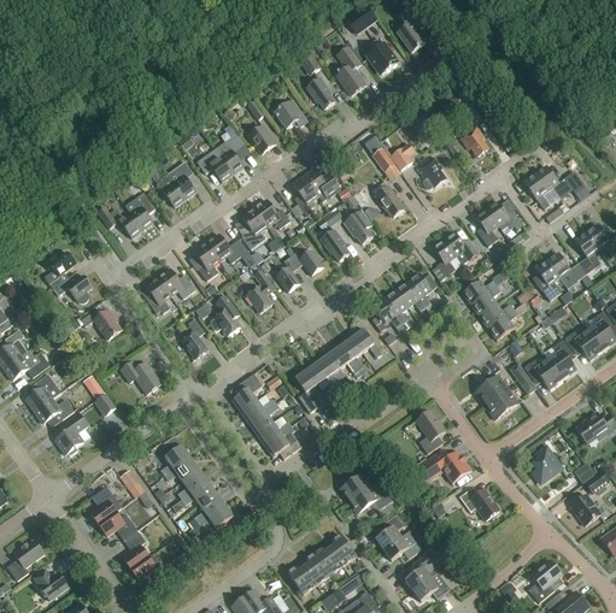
[(356,35),(376,21),(365,6),(346,21),(356,35)]
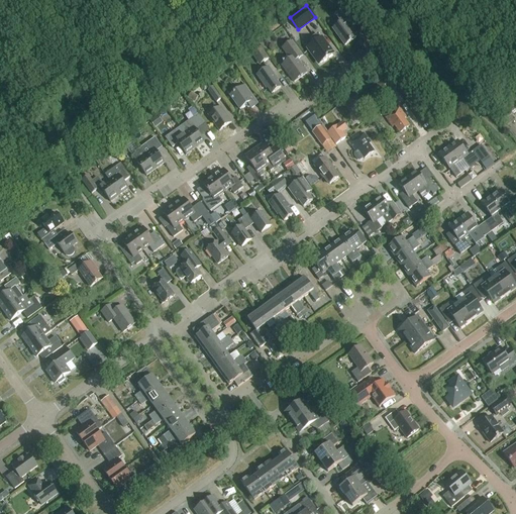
[(343,42),(355,34),(346,21),(350,17),(342,6),(334,13),(339,21),(332,26),(343,42)]
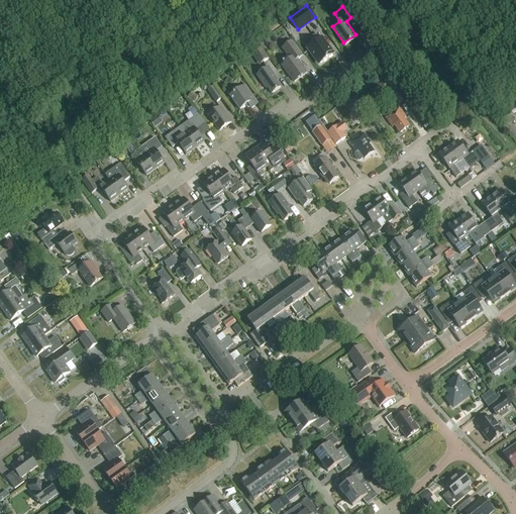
[(319,61),(331,52),(316,30),(310,35),(313,40),(307,44),(319,61)]
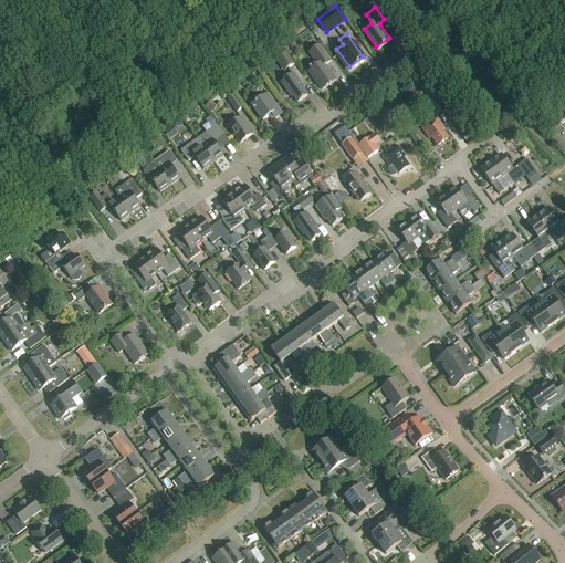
[(322,87),(335,77),(324,62),(331,58),(320,42),(307,50),(317,62),(309,69),(322,87)]
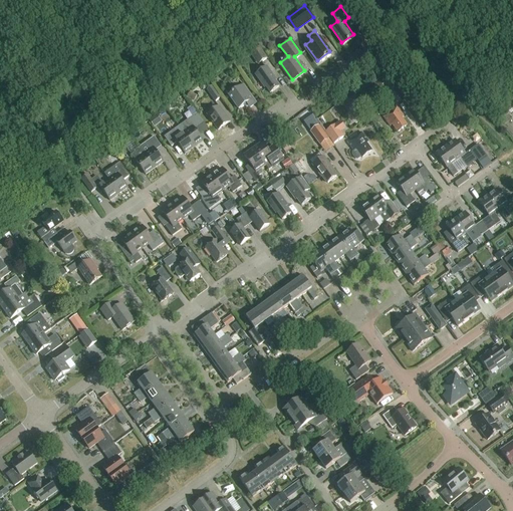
[(257,63),(266,56),(258,45),(249,51),(257,63)]
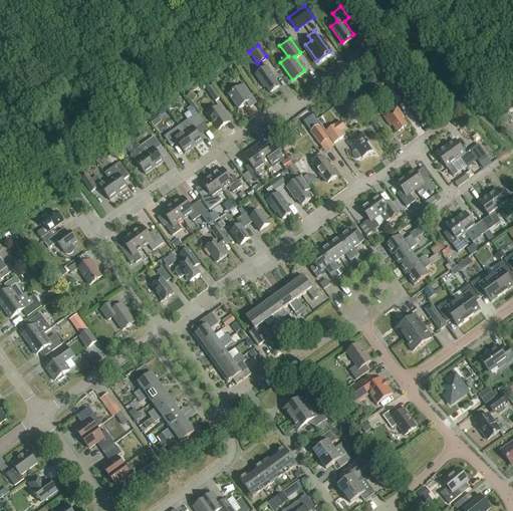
[(269,90),(278,83),(274,77),(275,77),(266,64),(254,72),(263,85),(265,84),(269,90)]
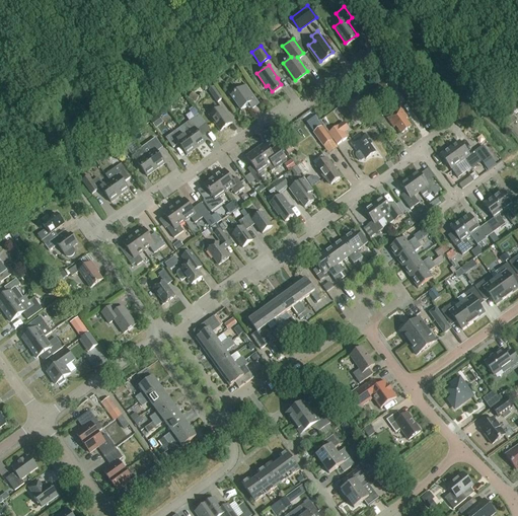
[(257,101),(245,83),(239,87),(233,86),(228,90),(240,107),(245,104),(251,105),(257,101)]
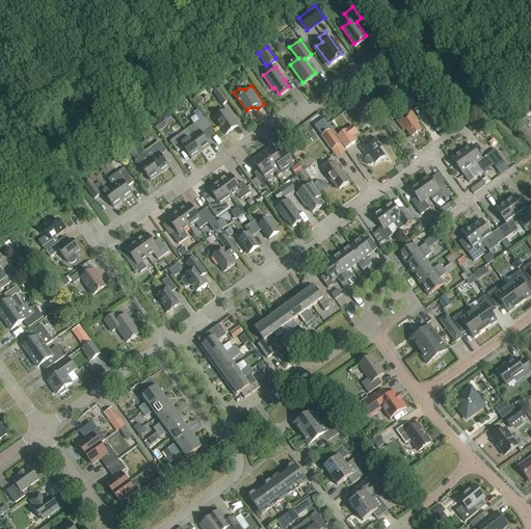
[(221,103),(227,99),(218,86),(212,90),(221,103)]
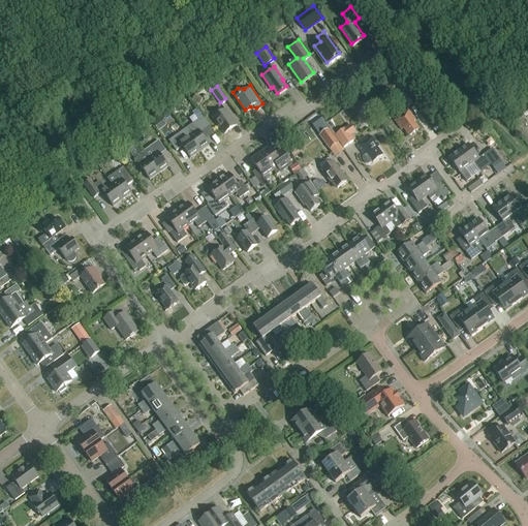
[(198,102),(202,96),(194,92),(191,98),(198,102)]
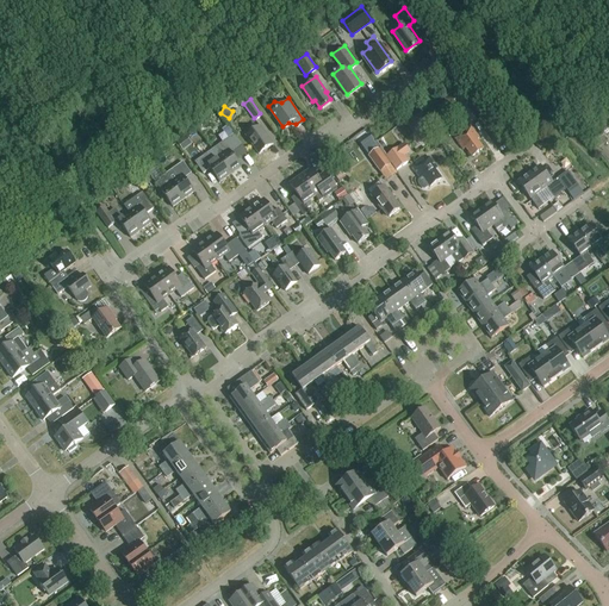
[(259,152),(273,142),(260,124),(246,133),(259,152)]
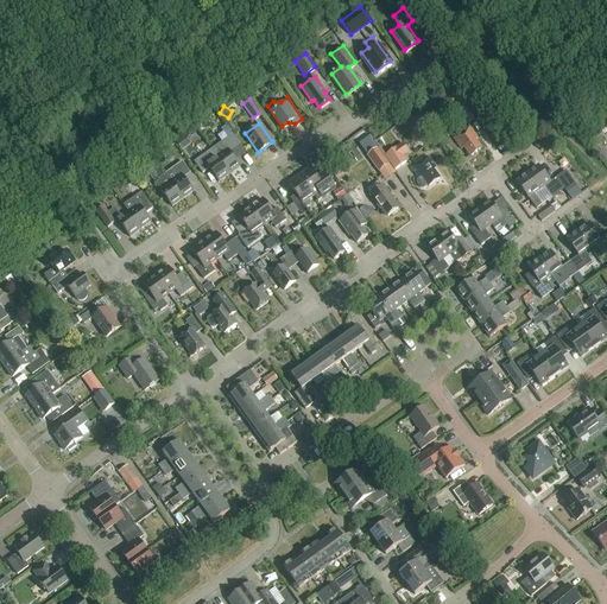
[(481,145),(475,137),(478,135),(468,124),(453,135),(461,146),(463,145),(469,153),(481,145)]
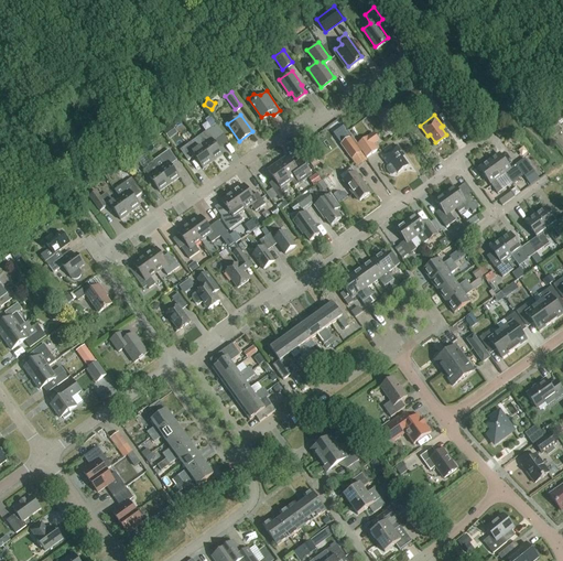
[(196,136),(213,159),(222,152),(213,139),(223,132),(216,121),(196,136)]
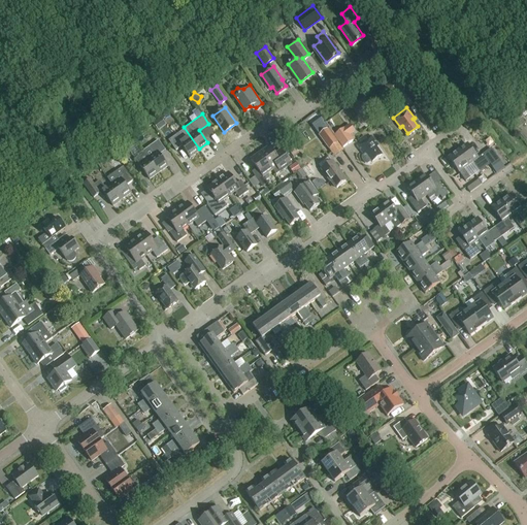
[(160,116),(152,121),(157,128),(165,123),(160,116)]
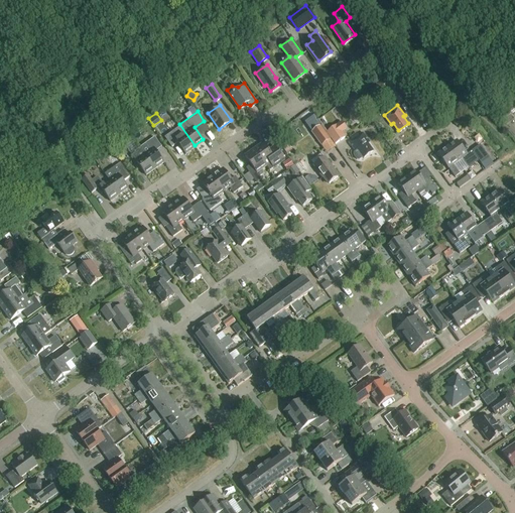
[(335,141),(344,134),(341,129),(346,126),(341,119),(326,130),(335,141)]
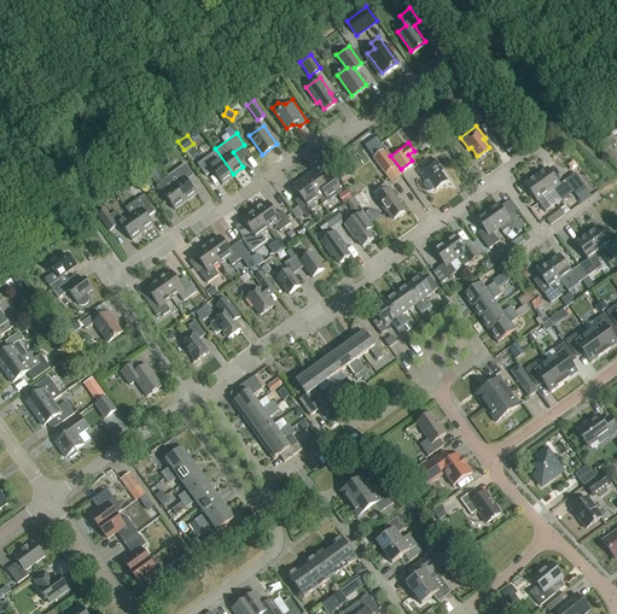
[(383,171),(395,163),(383,147),(372,156),(383,171)]
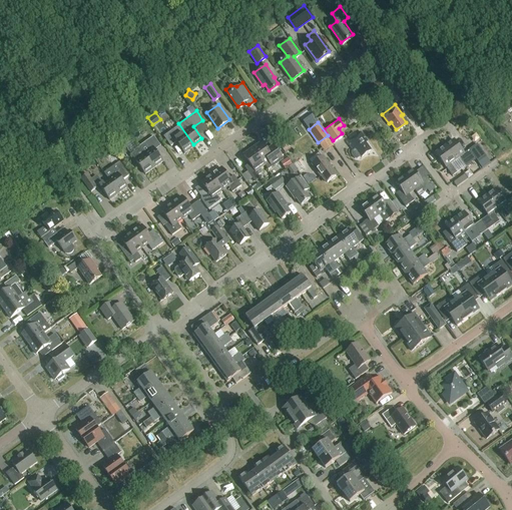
[(167,131),(163,134),(170,143),(175,139),(183,150),(193,144),(178,123),(167,131)]
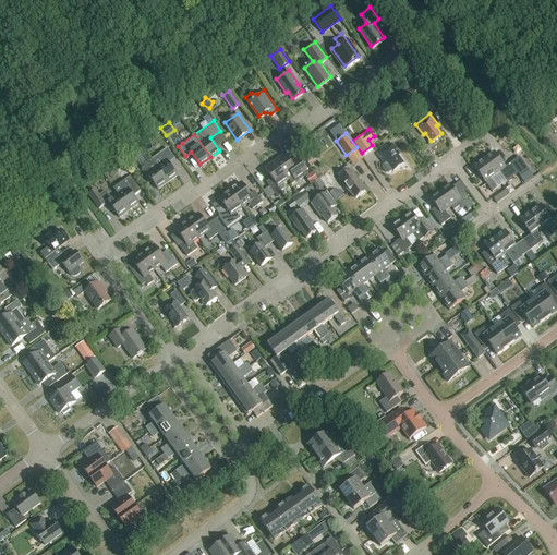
[(387,144),(384,141),(377,146),(379,149),(376,152),(384,161),(382,163),(382,166),(385,170),(388,170),(391,168),(392,169),(403,160),(397,153),(399,151),(391,141),(387,144)]
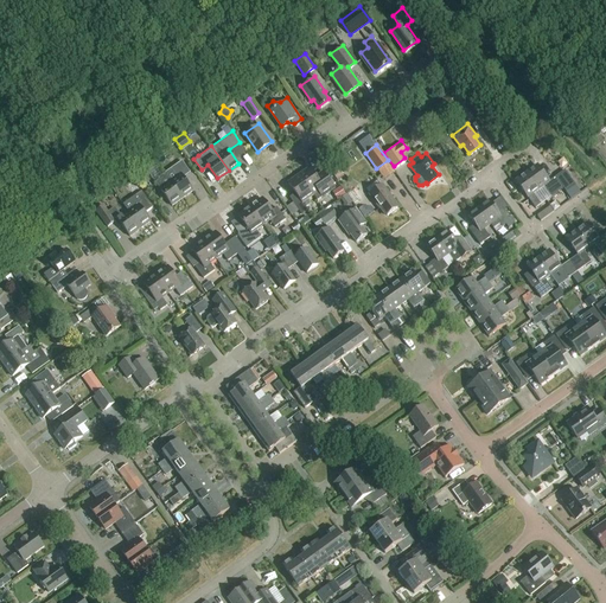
[(164,171),(182,196),(192,187),(183,174),(190,170),(182,158),(164,171)]
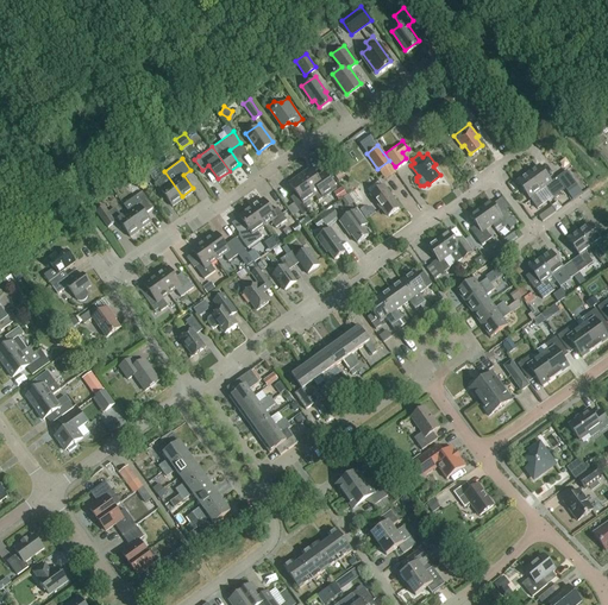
[(527,171),(540,188),(545,184),(553,194),(564,186),(565,188),(572,183),(563,170),(550,180),(538,163),(527,171)]
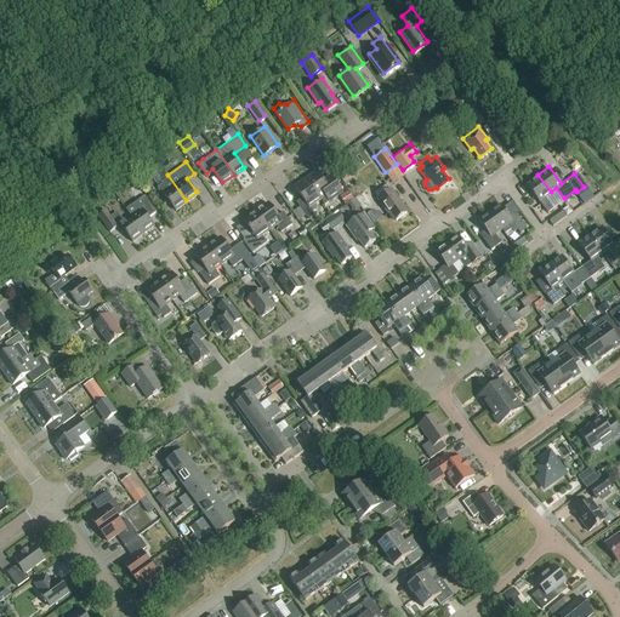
[(305,177),(319,198),(325,193),(329,198),(341,189),(329,172),(322,177),(316,169),(305,177)]
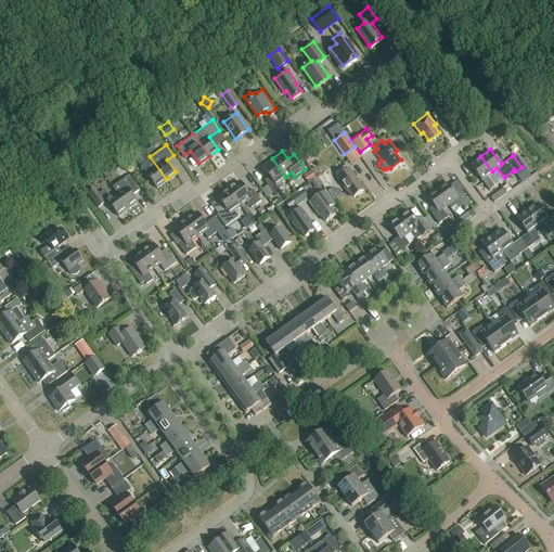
[(156,185),(166,179),(150,156),(142,161),(143,162),(141,164),(156,185)]
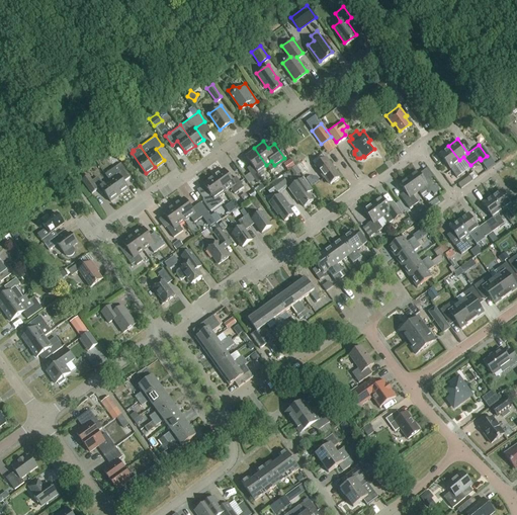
[(454,163),(459,160),(448,146),(439,152),(449,166),(443,170),(450,180),(461,172),(454,163)]
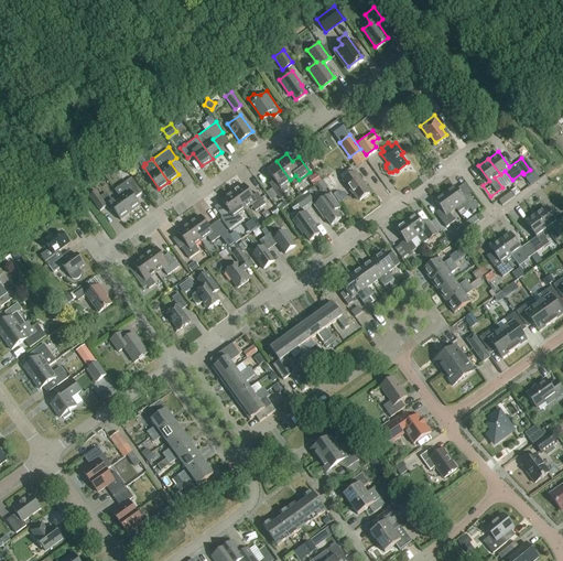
[(284,183),(290,180),(277,161),(267,168),(273,177),(269,181),(271,185),(277,193),(280,196),(285,193),(283,190),(288,187),(284,183)]
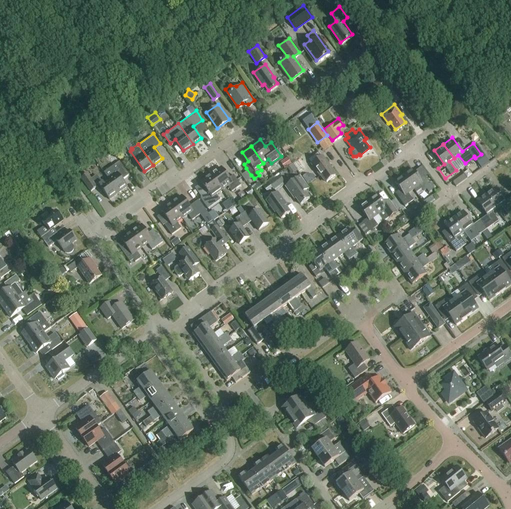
[(334,173),(329,165),(330,164),(324,155),(310,165),(317,174),(319,173),(324,180),(334,173)]
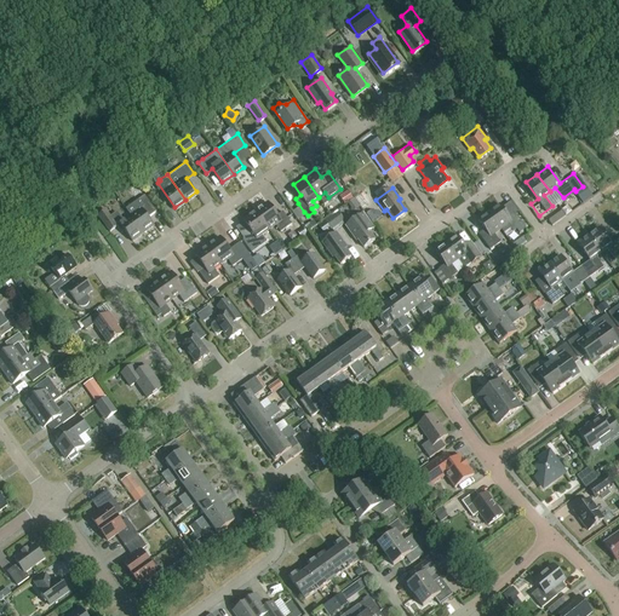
[(347,200),(351,196),(347,189),(338,194),(344,202),(347,200)]
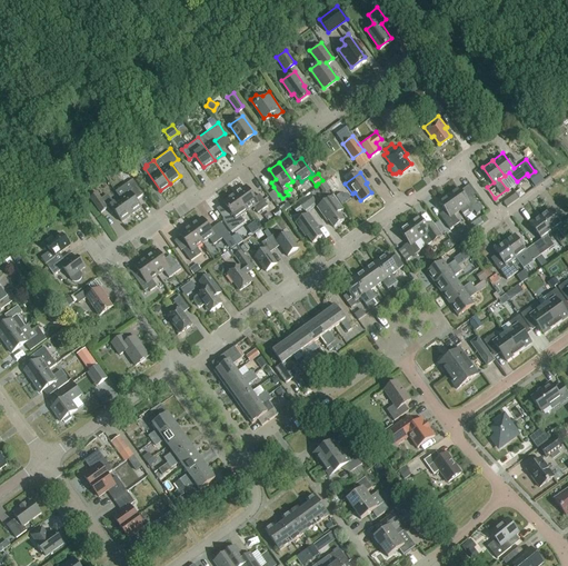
[(119,195),(130,211),(140,205),(136,197),(142,192),(131,177),(120,185),(125,191),(119,195)]
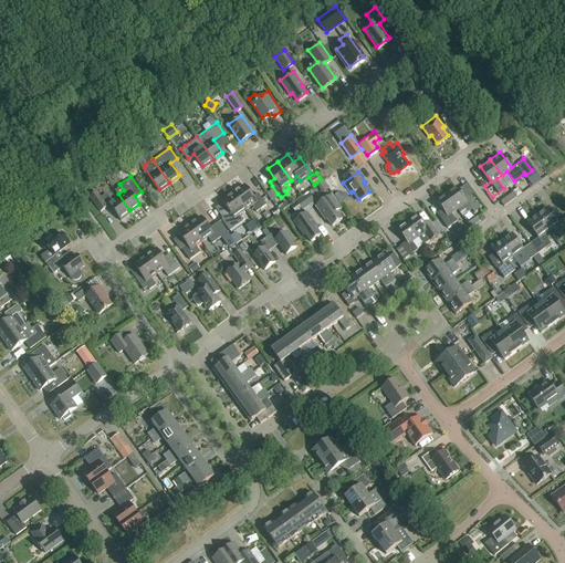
[(233,191),(244,207),(250,202),(255,209),(265,202),(260,194),(259,193),(253,196),(244,183),(233,191)]
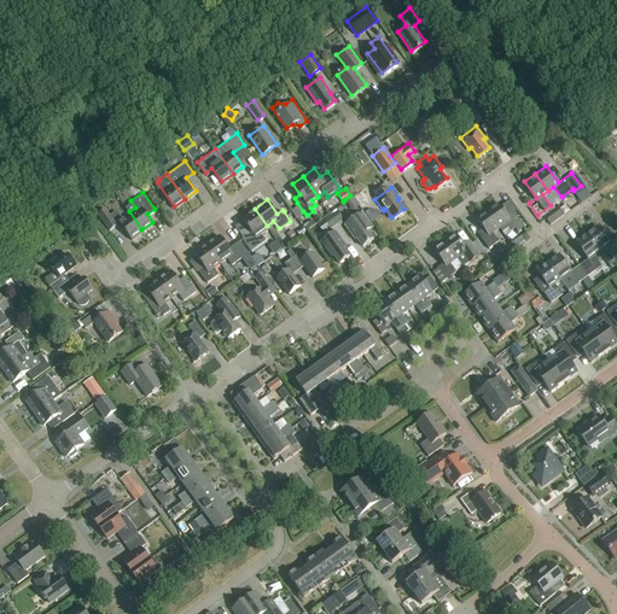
[(498,200),(487,209),(499,226),(501,229),(508,224),(511,228),(514,224),(517,228),(523,224),(512,210),(506,214),(498,200)]
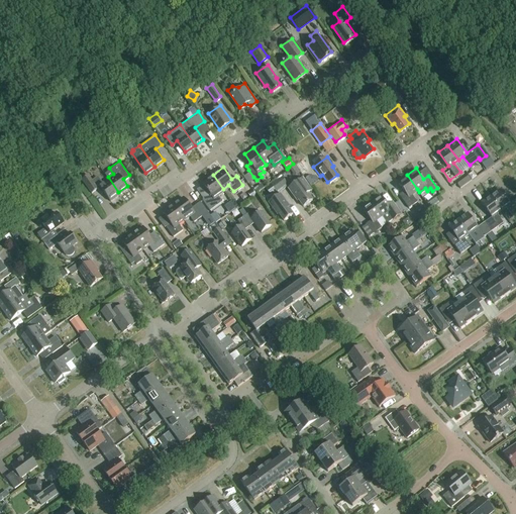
[(253,177),(248,170),(242,175),(246,181),(253,177)]
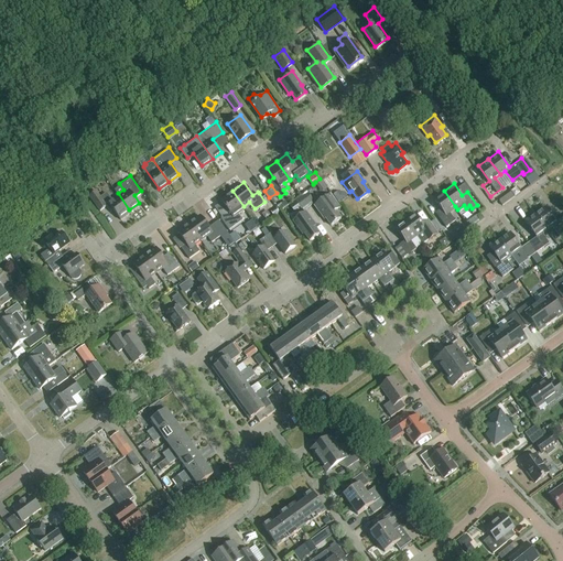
[(508,187),(504,191),(508,197),(512,194),(508,187)]
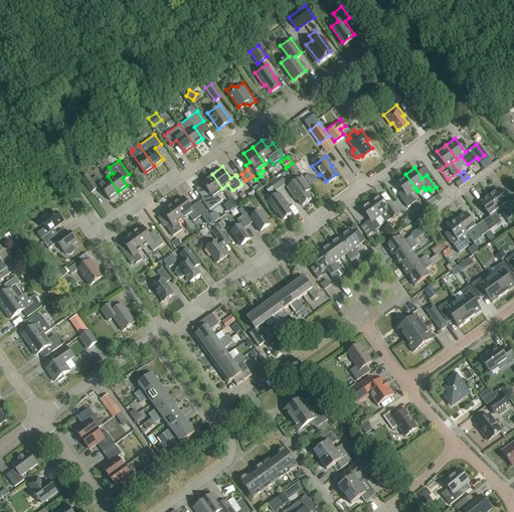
[(118,191),(108,176),(102,181),(97,174),(92,177),(88,172),(80,177),(91,190),(99,184),(109,198),(118,191)]
